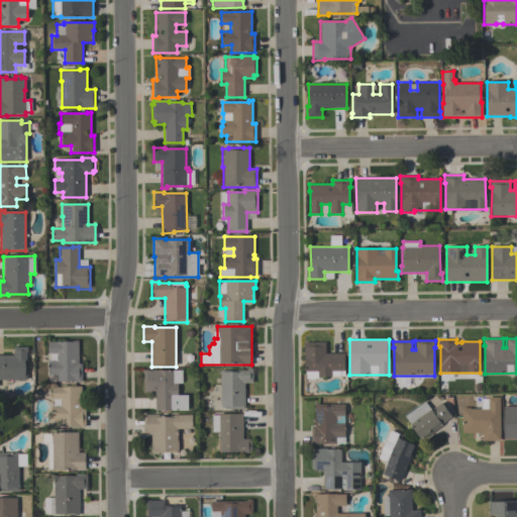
[(82,383),(75,383),(75,382),(58,382),(58,376),(47,376),(47,362),(57,362),(57,353),(47,353),(47,342),(73,342),(73,341),(79,341),(79,365),(82,365),(82,383)]
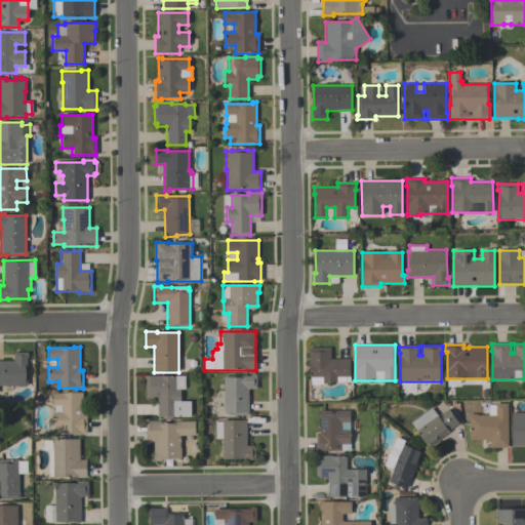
[(330,348),(330,360),(350,360),(350,381),(323,382),(323,386),(311,386),(310,378),(309,378),(309,349),(330,348)]
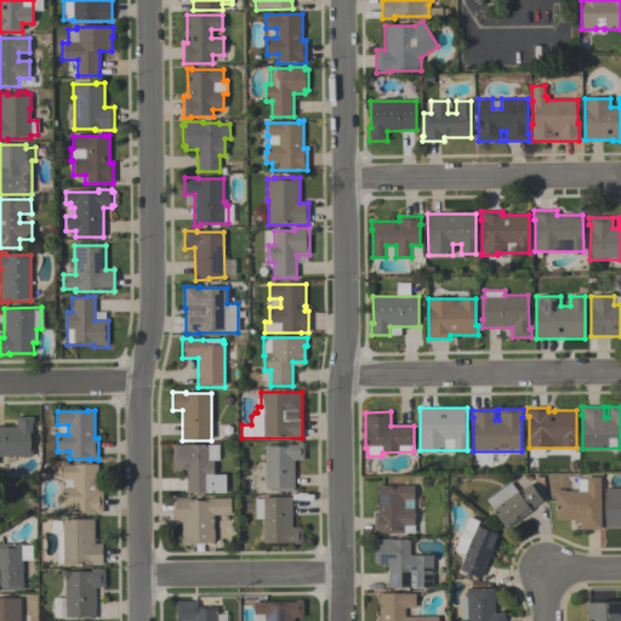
[(32,456),(0,456),(0,427),(16,427),(16,417),(33,417),(33,423),(32,423),(32,456)]
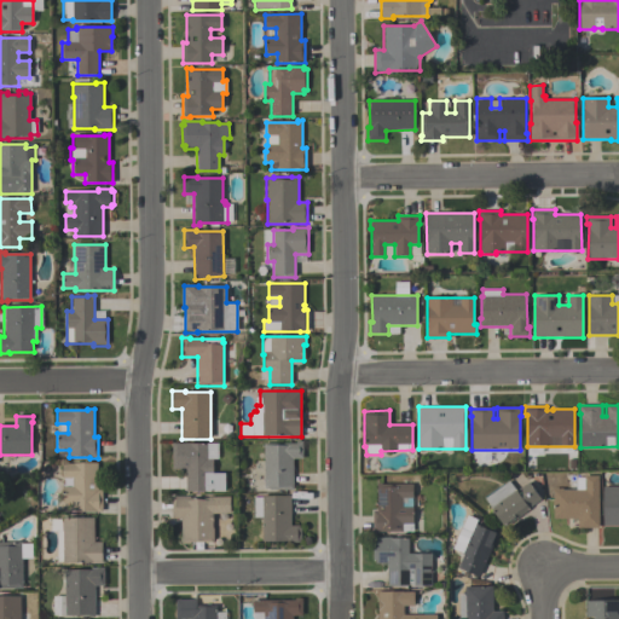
[(264,444),(296,444),(296,441),(302,441),(302,458),(293,458),(293,491),(264,491),(264,444)]
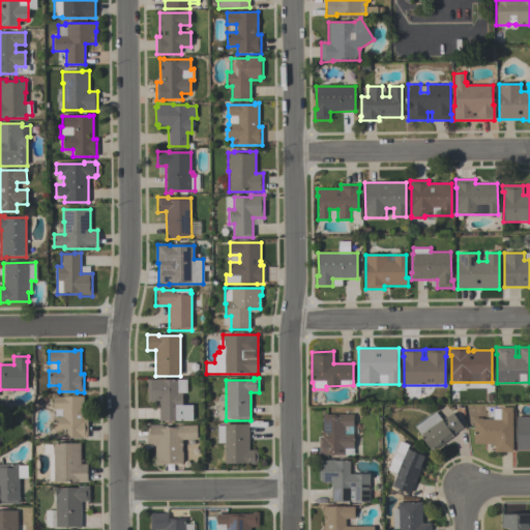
[(158,403),(147,403),(147,380),(177,380),(177,392),(182,392),(182,405),(193,405),(193,420),(158,420),(158,403)]
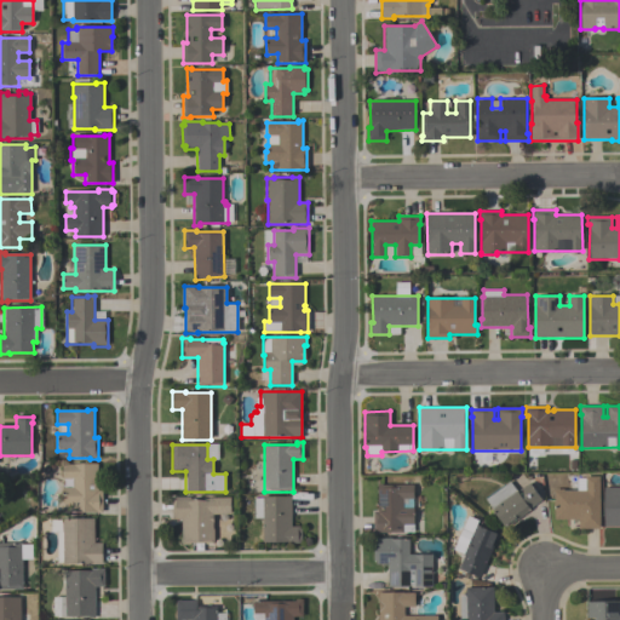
[(62,504),(62,488),(73,488),(73,478),(62,478),(62,465),(73,465),(73,464),(98,464),(98,491),(102,491),(102,512),(73,512),(73,504),(62,504)]
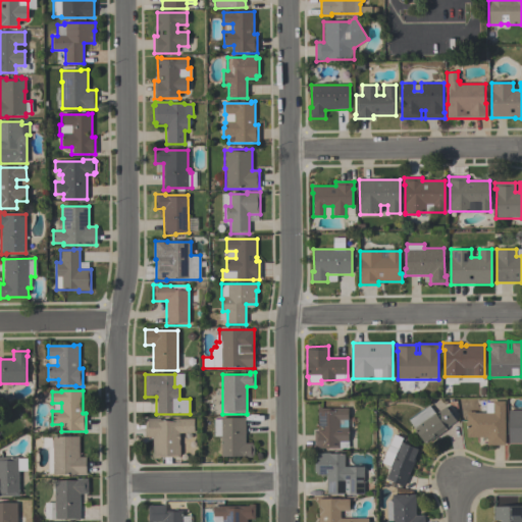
[(505,445),(487,445),(487,437),(466,437),(466,412),(474,412),(474,413),(485,413),(485,402),(492,402),(492,401),(505,401),(505,445)]
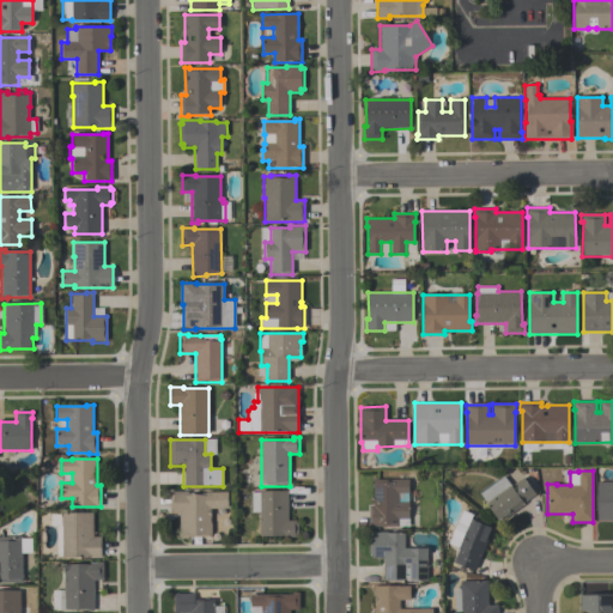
[(523,478),(535,493),(523,503),(525,504),(499,523),(485,504),(486,503),(480,493),(504,477),(511,486),(523,478)]
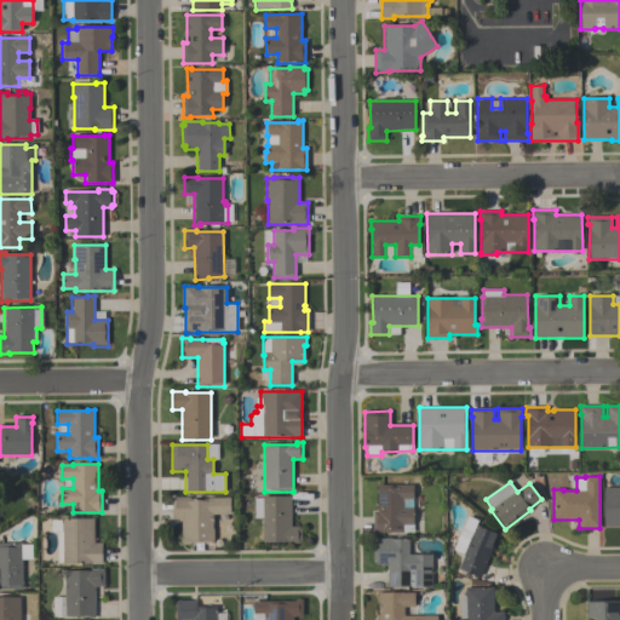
[(374,534),(373,512),(378,512),(377,484),(383,484),(383,486),(413,484),(413,499),(402,499),(402,507),(413,507),(413,533),(380,533),(380,534),(374,534)]
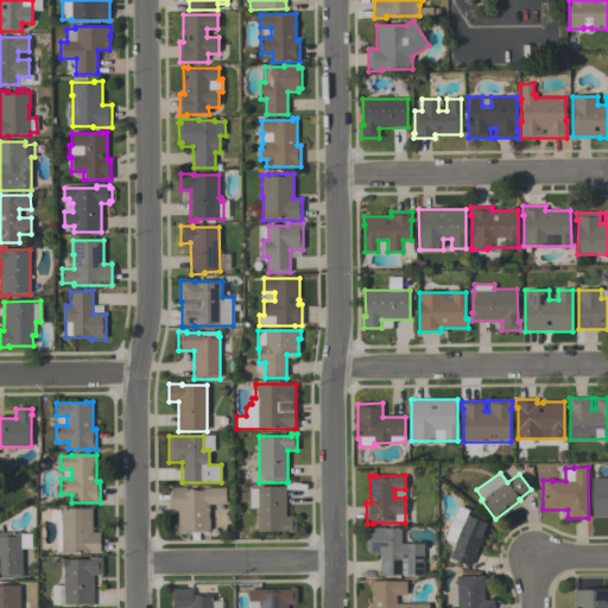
[(591,479),(607,477),(607,517),(593,517),(591,479)]
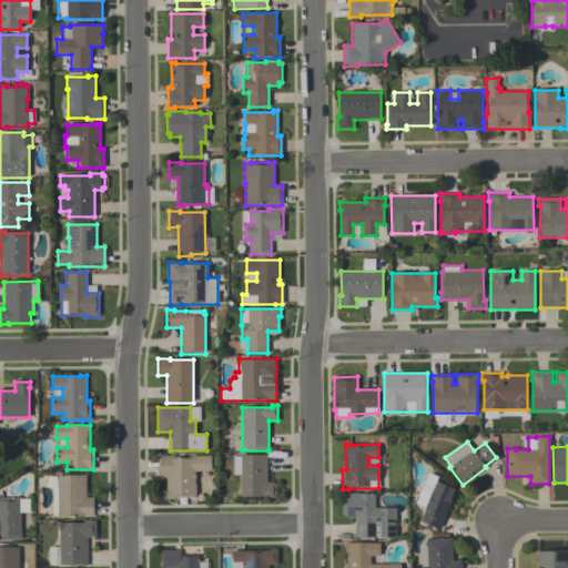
[(158,477),(158,456),(211,456),(211,472),(195,472),(195,485),(196,485),(196,497),(174,498),(174,499),(166,499),(166,477),(158,477)]
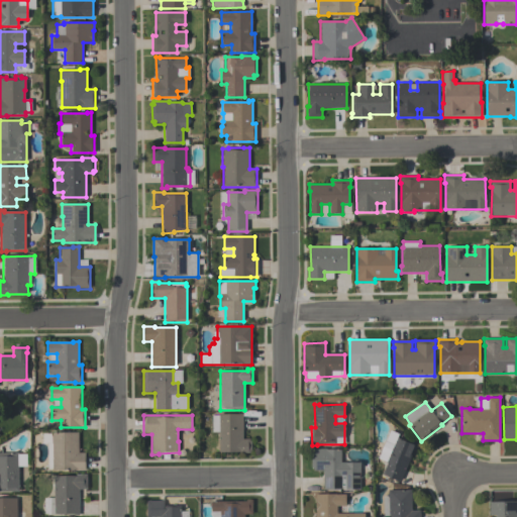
[(212,415),(242,415),(242,439),(249,439),(249,441),(251,441),(251,450),(249,451),(249,453),(219,453),(219,432),(212,432),(212,415)]
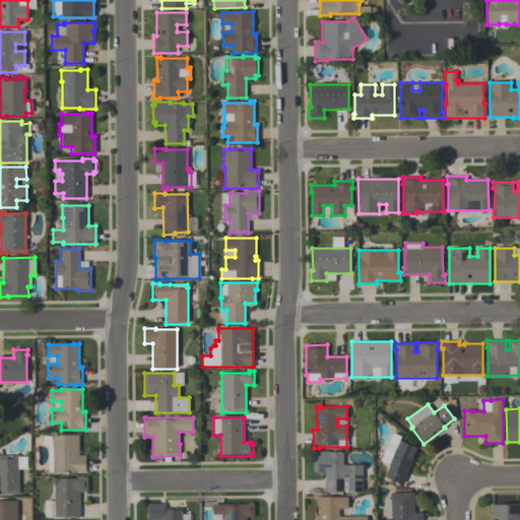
[(417,449),(402,485),(384,477),(389,465),(380,462),(391,434),(400,437),(399,441),(417,449)]
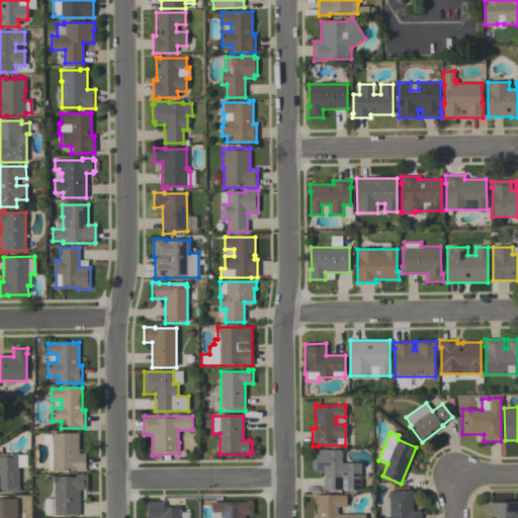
[(85,471),(80,471),(80,470),(53,471),(53,470),(48,470),(48,445),(41,445),(41,434),(52,434),(52,433),(78,433),(78,454),(85,454),(85,471)]
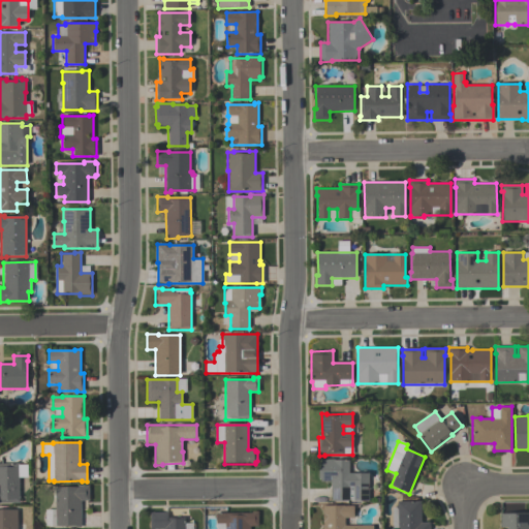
[(348,460),(348,473),(369,473),(369,501),(352,501),(352,500),(348,500),(348,501),(331,501),(331,481),(320,481),(320,479),(318,479),(318,462),(320,462),(320,459),(334,459),(334,460),(348,460)]
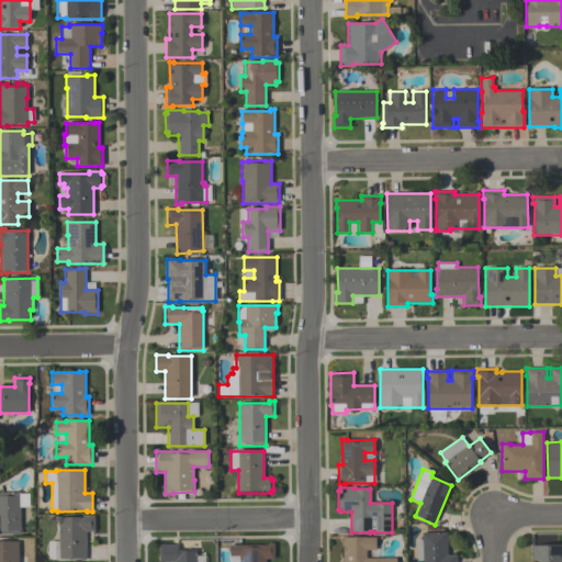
[(21,534),(0,535),(0,492),(19,492),(19,493),(29,492),(30,506),(20,506),(21,534)]
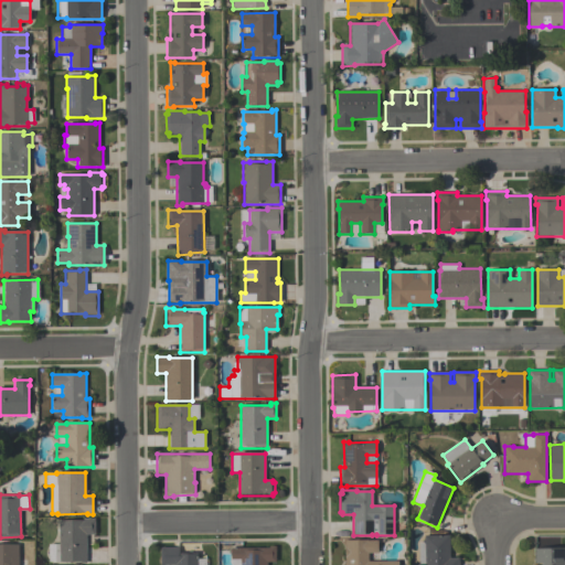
[(55,562),(55,543),(59,543),(59,521),(83,521),(83,519),(95,519),(95,534),(86,534),(86,563),(81,563),(81,562),(55,562)]
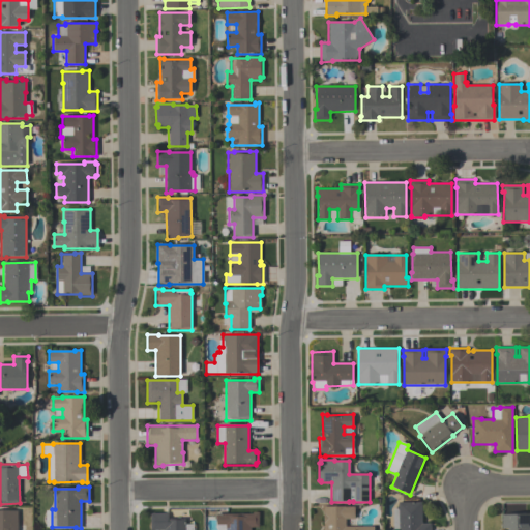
[(431,524),(431,529),(386,529),(392,529),(392,509),(398,508),(398,502),(421,502),(421,524),(431,524)]
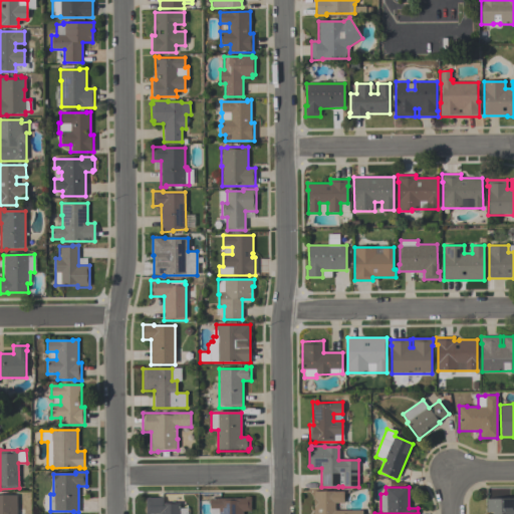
[(314,513),(313,492),(343,492),(343,503),(334,503),(335,511),(362,511),(362,513),(314,513)]
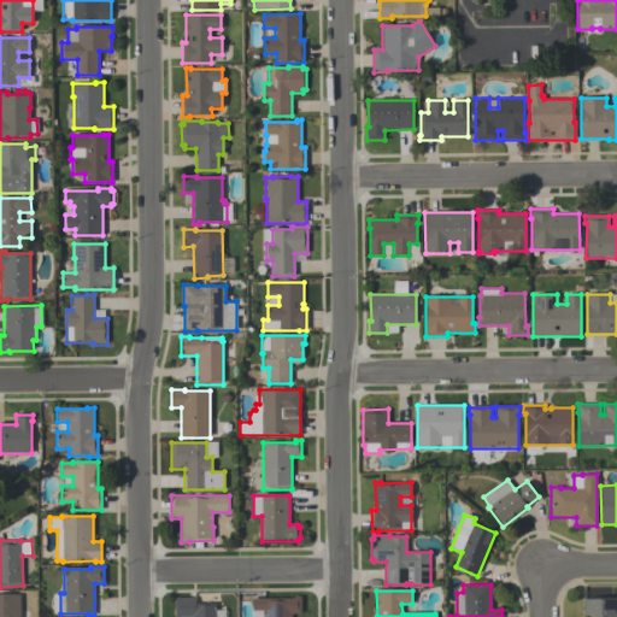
[(21,616),(0,616),(0,594),(21,594),(21,616)]
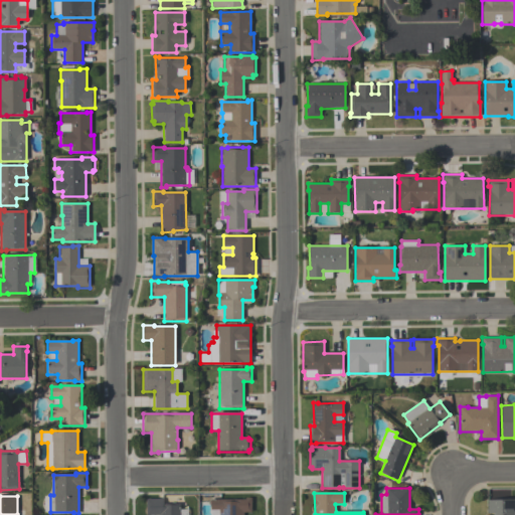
[(243,514),(219,514),(219,509),(210,509),(210,498),(245,498),(245,497),(251,497),(251,511),(243,511),(243,514)]
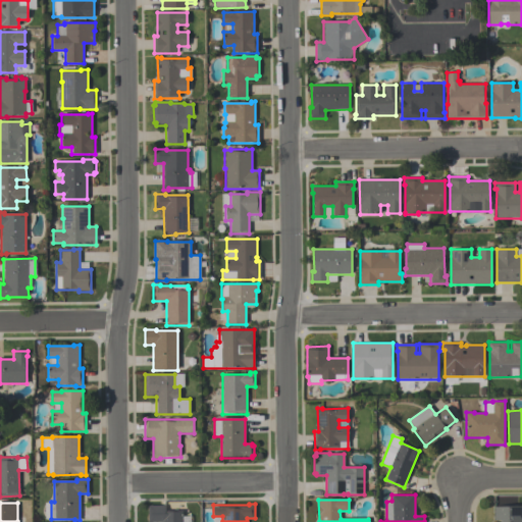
[(183,521),(148,521),(148,505),(165,505),(165,509),(183,509),(183,521)]
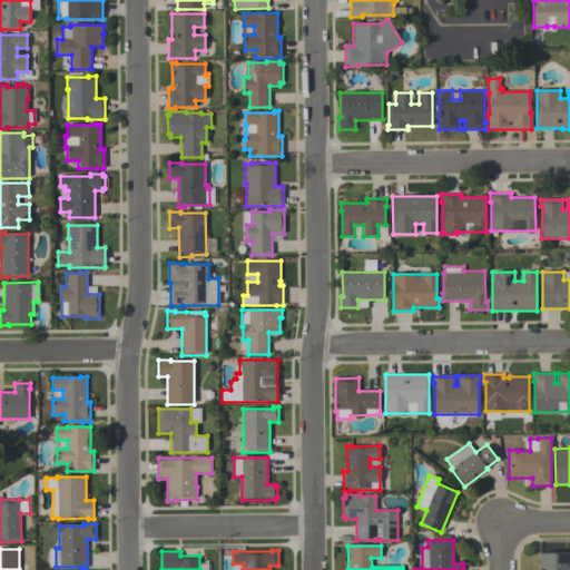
[(569,569),(546,569),(539,569),(539,554),(569,554),(569,569)]
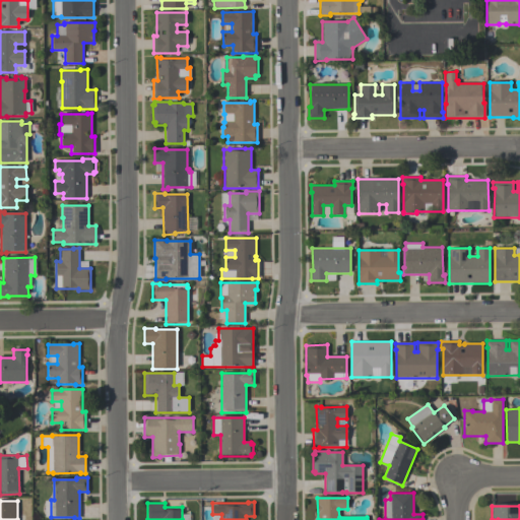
All buildings are outlined.
